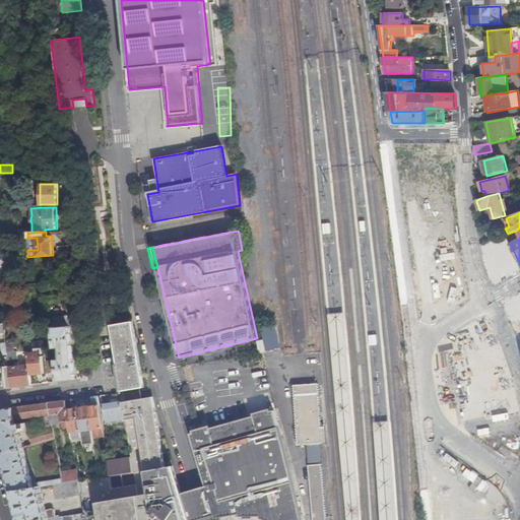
[(519,303),(506,310),(514,328),(519,325),(519,303)]
